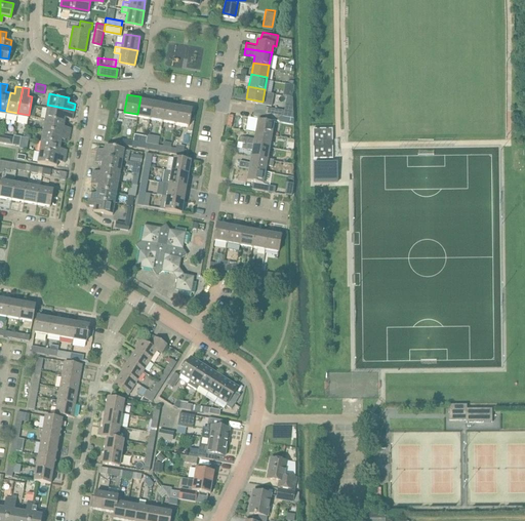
[(140,96),(137,114),(150,116),(153,99),(140,96)]
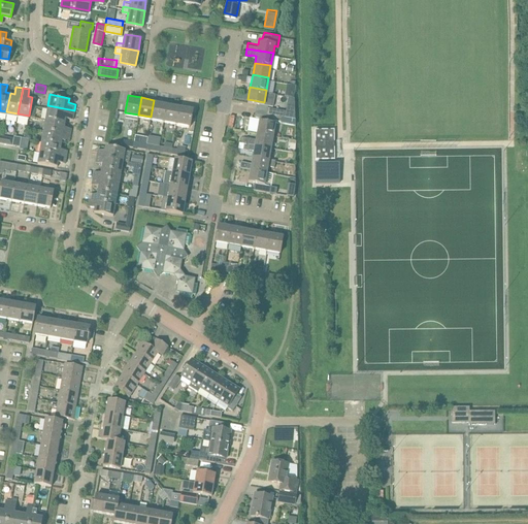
[(154,100),(151,117),(164,119),(167,102),(154,100)]
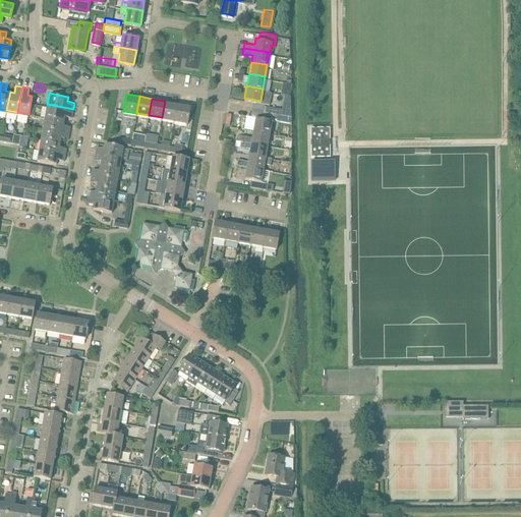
[(165,101),(162,117),(174,120),(177,103),(165,101)]
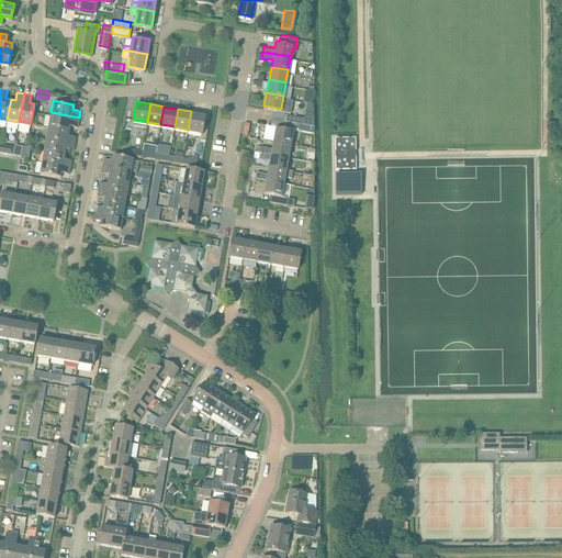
[(191,111),(188,130),(202,132),(205,113),(191,111)]
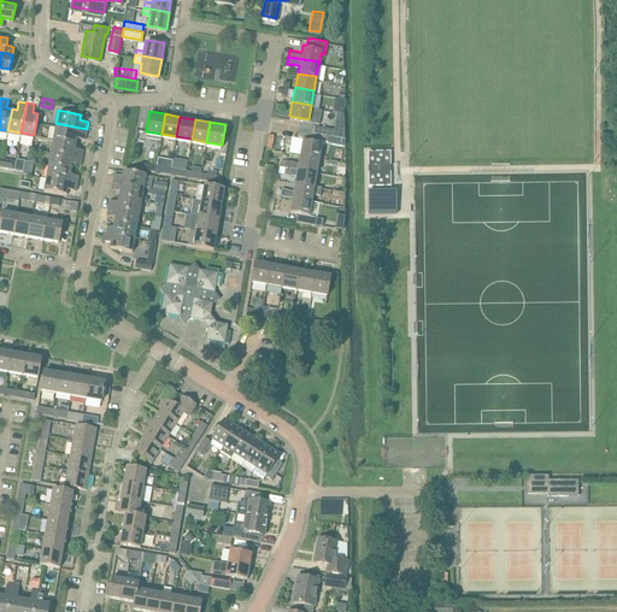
[(311,129),(330,133),(331,125),(312,122),(311,129)]
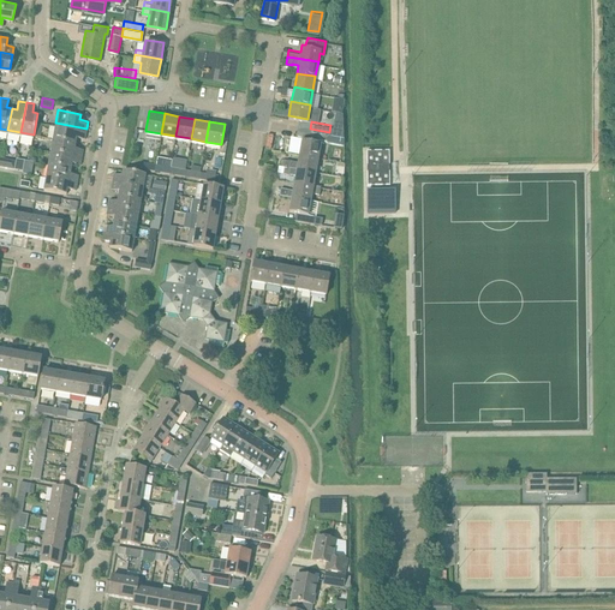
[(85,136),(87,129),(55,123),(53,136),(76,139),(77,135),(85,136)]
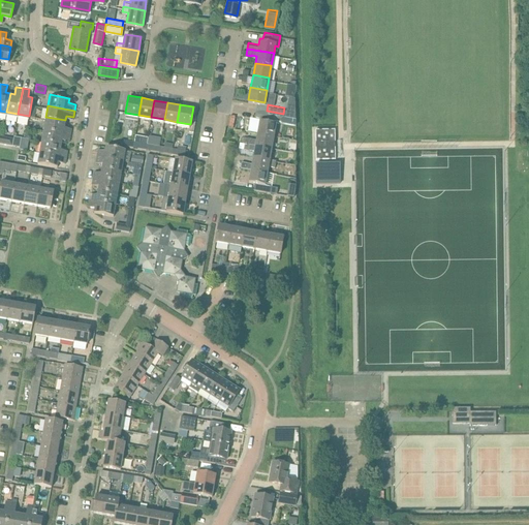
[(288,120),(296,121),(297,121),(298,117),(283,114),(267,111),(266,117),(288,121),(288,120)]
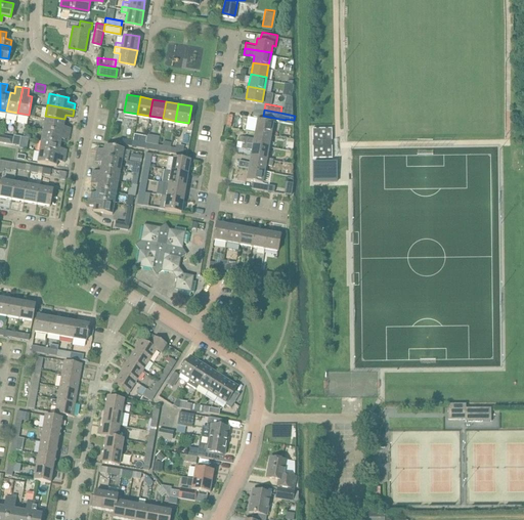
[(63,124),(64,119),(45,116),(43,127),(70,131),(71,125),(63,124)]
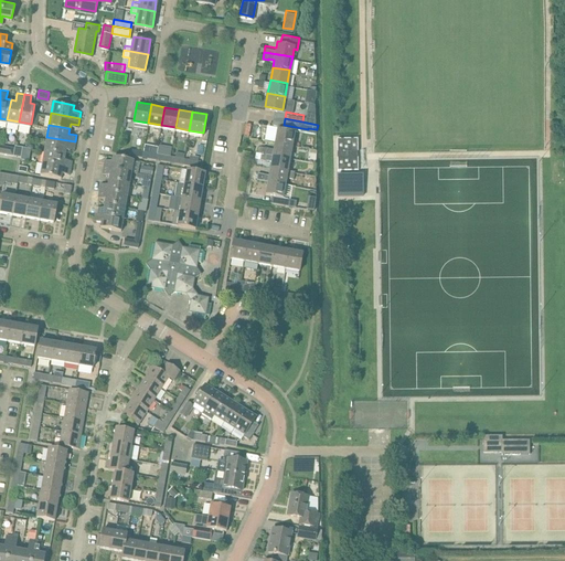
[(277,126),(275,139),(291,143),(295,129),(277,126)]
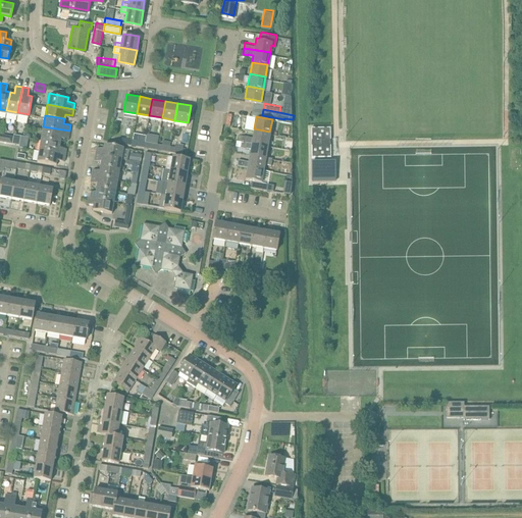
[(330,124),(321,124),(311,124),(311,137),(313,137),(313,143),(312,143),(312,154),(330,154),(330,124)]
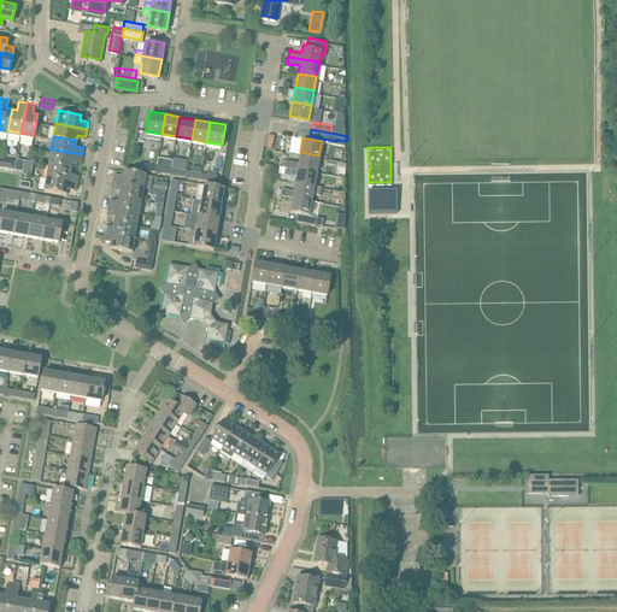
[(81,162),(82,154),(51,149),(48,162),(71,166),(72,160),(81,162)]
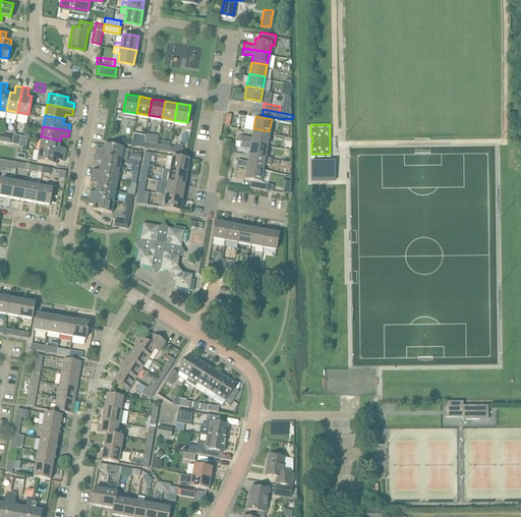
[(241,138),(267,144),(269,131),(253,128),(252,135),(247,134),(247,133),(242,132),(241,138)]
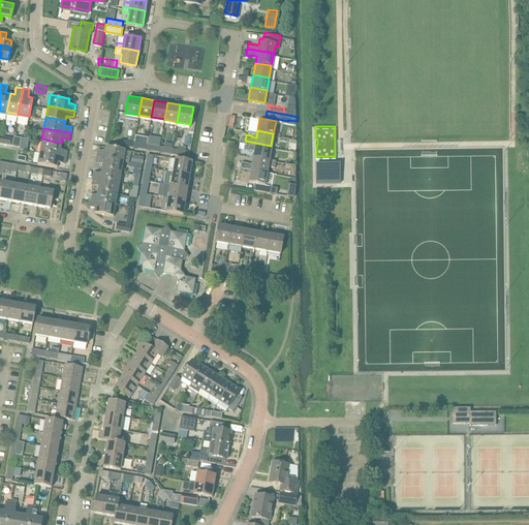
[(135,132),(134,139),(138,140),(137,145),(146,147),(147,142),(145,141),(146,133),(139,132),(135,132)]
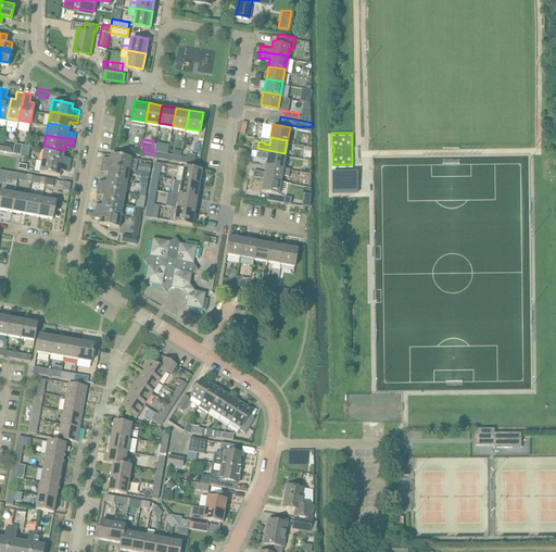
[(14,142),(3,140),(1,148),(13,150),(14,142)]
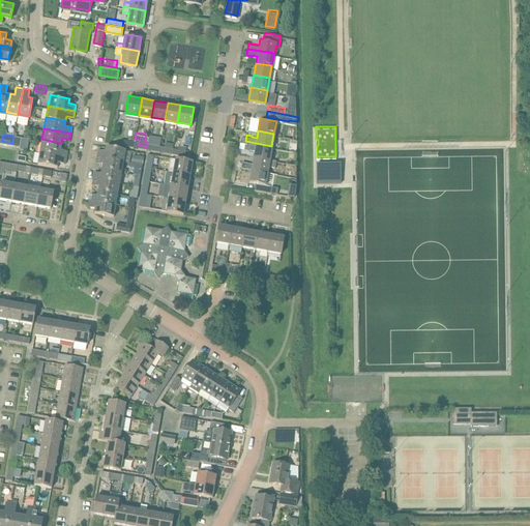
[(13,134),(13,136),(12,143),(20,144),(20,141),(21,135),(13,134)]
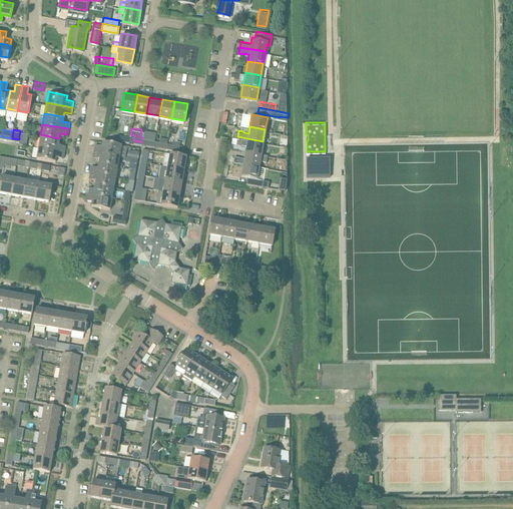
[(58,142),(59,138),(40,134),(38,145),(64,150),(65,143),(58,142)]
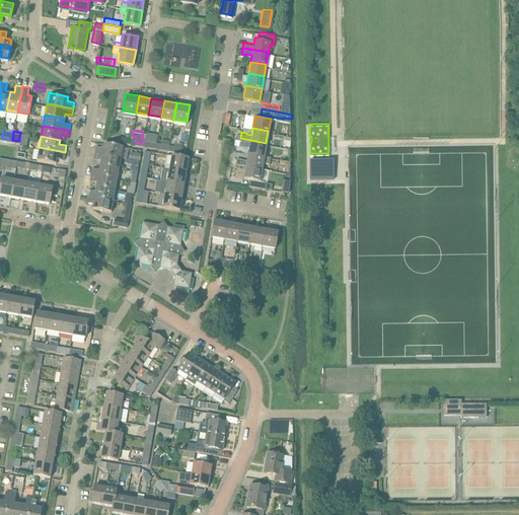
[(161,141),(160,147),(168,148),(170,138),(161,137),(161,141)]
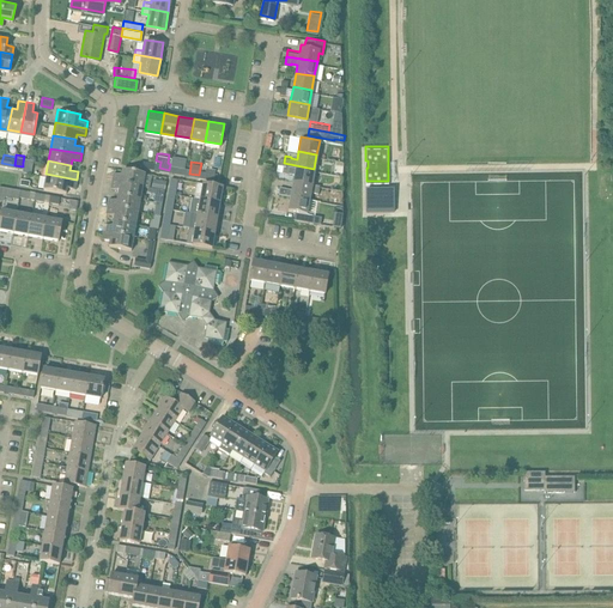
[(295,172),(293,180),(311,183),(311,182),(314,169),(284,163),(283,170),(295,172)]
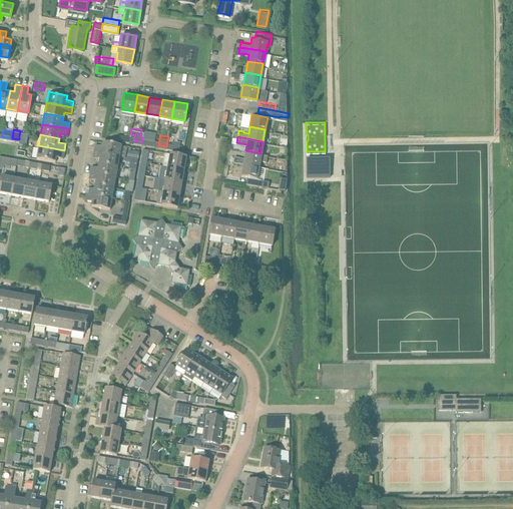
[(95,142),(94,148),(119,153),(121,142),(103,139),(102,143),(95,142)]
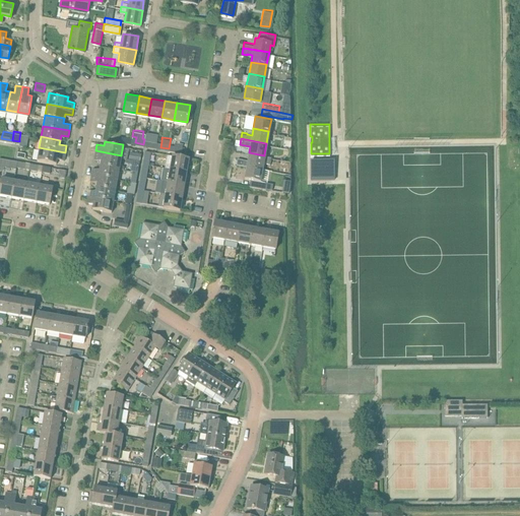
[(64,158),(65,152),(39,147),(37,158),(56,162),(57,156),(64,158)]
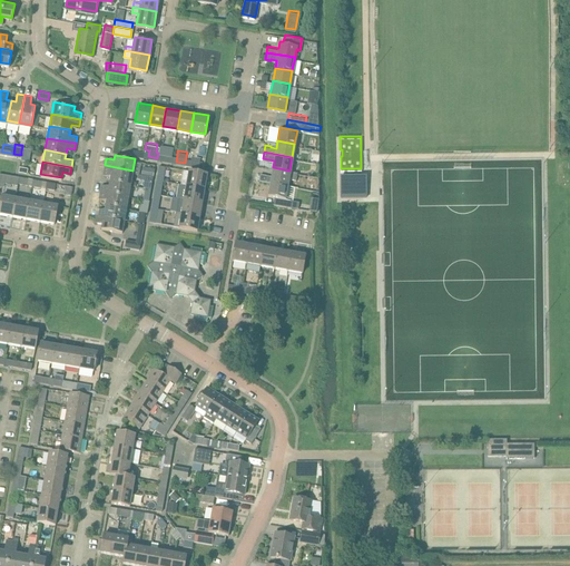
[(133,171),(105,165),(104,173),(110,174),(110,178),(130,183),(133,171)]
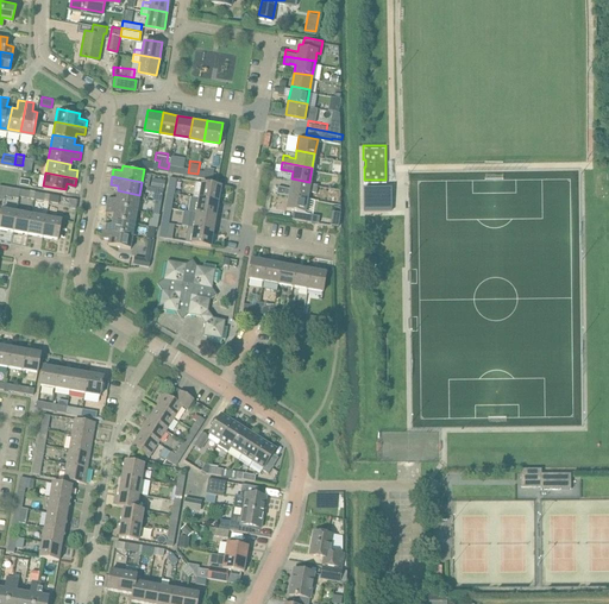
[(193,194),(199,195),(219,199),(221,183),(201,180),(196,178),(193,194)]
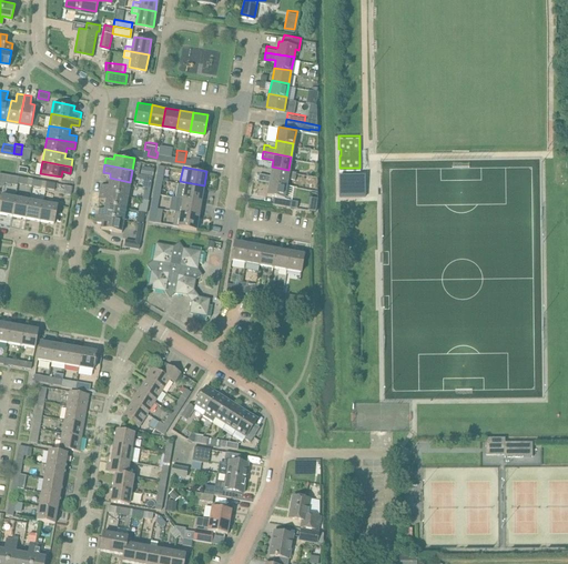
[(270,180),(291,183),(286,182),(287,175),(295,178),(296,171),(288,169),(288,170),(272,167),(271,173),(260,171),(259,178),(270,180)]
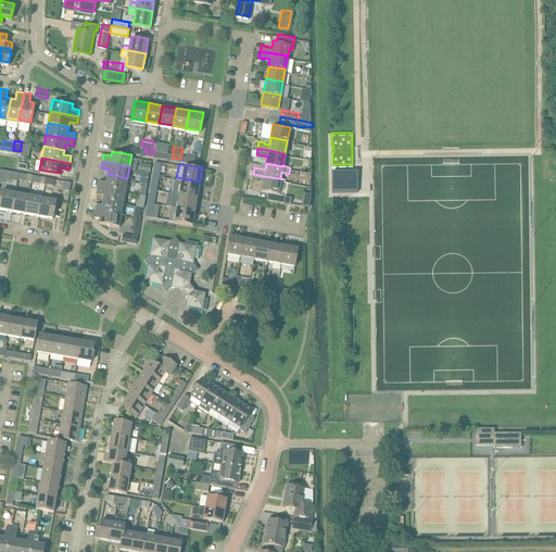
[(17,176),(19,171),(0,166),(0,179),(0,180),(1,174),(17,176)]
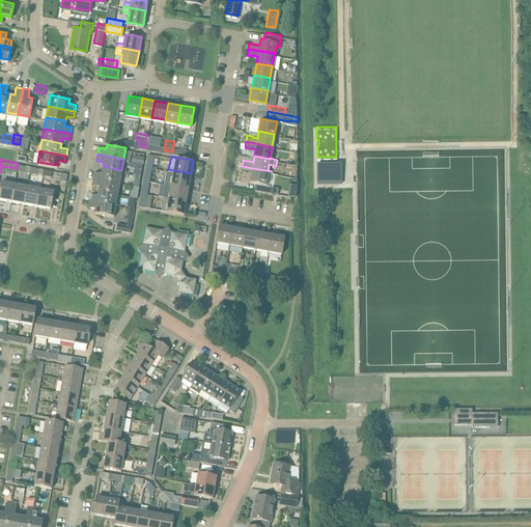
[(341,161),(316,161),(317,182),(341,182),(341,161)]
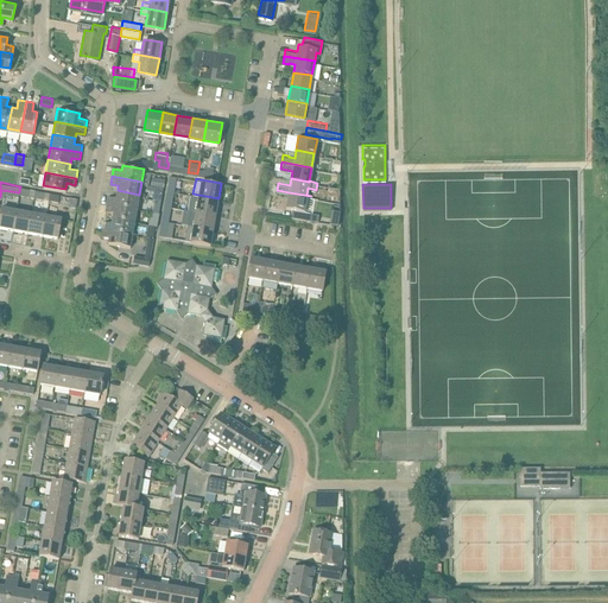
[(33,196),(35,195),(36,189),(20,186),(19,192),(33,196)]
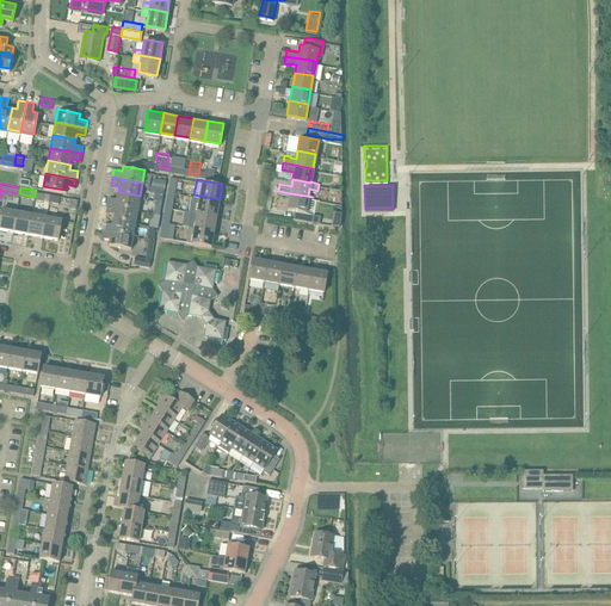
[(109,195),(107,203),(137,208),(140,196),(118,191),(117,197),(109,195)]
